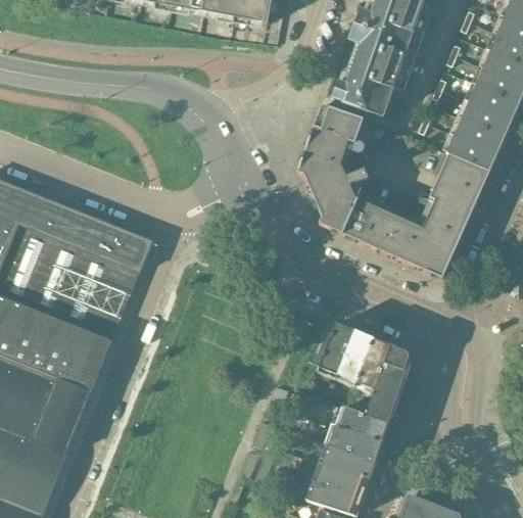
[(152,0),(205,10),(206,0),(152,0)]
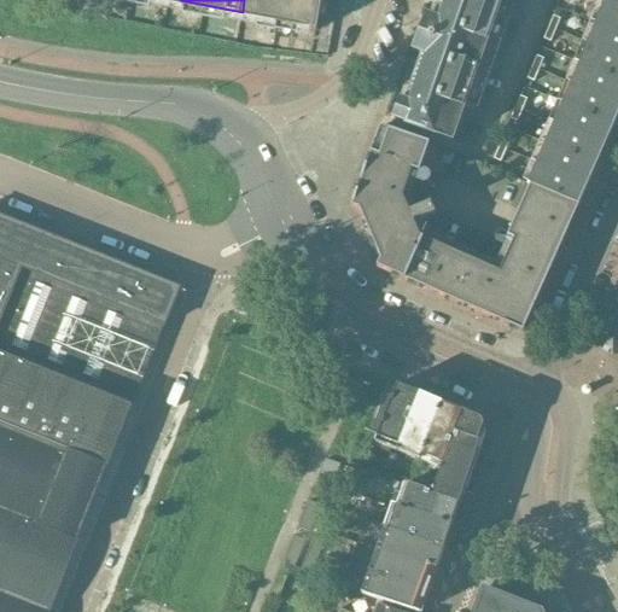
[(244,0),(243,12),(315,25),(320,0),(244,0)]
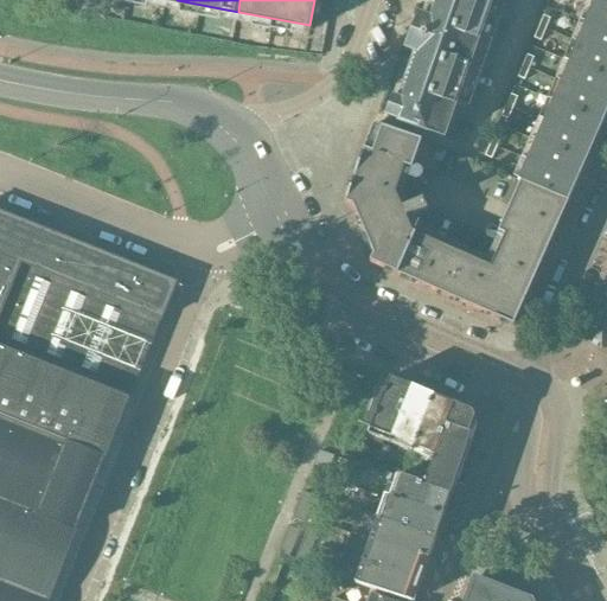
[(393,91),(384,112),(443,132),(490,0),(432,0),(428,13),(417,8),(404,45),(415,50),(400,94),(393,91)]
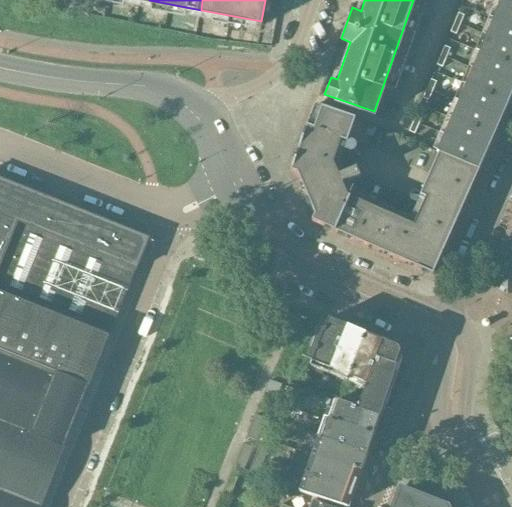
[(498,0),(493,15),(511,23),(511,0),(498,0)]
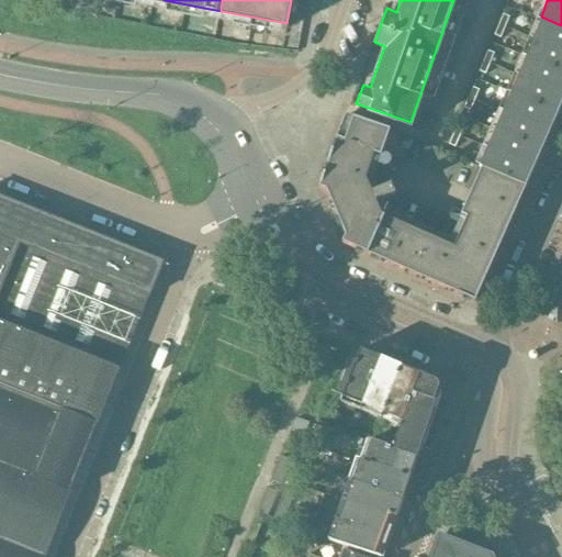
[(504,11),(495,32),(501,34),(508,13),(504,11)]
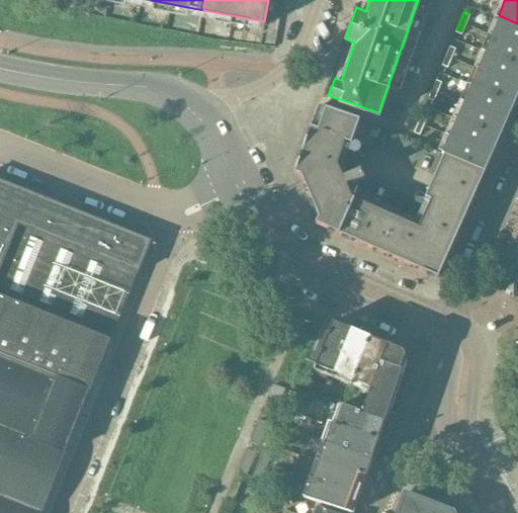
[(517,23),(499,15),(485,50),(517,63),(517,23)]
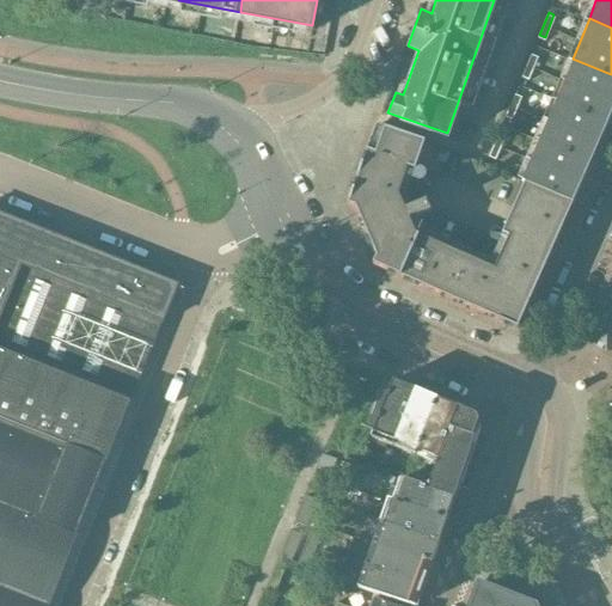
[(532,51),(522,74),(528,77),(537,54),(532,51)]
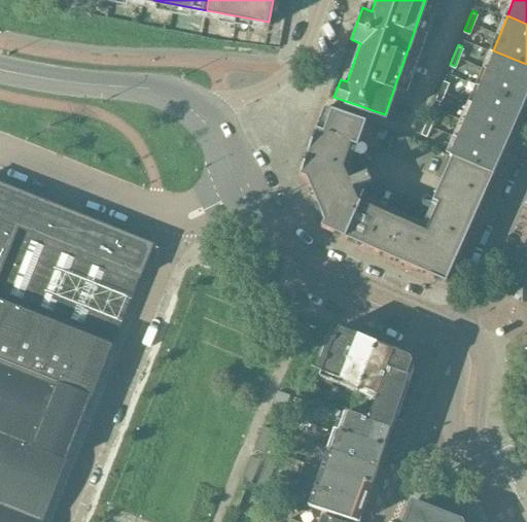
[(526,94),(526,64),(493,50),(480,83),(524,102),(526,94)]
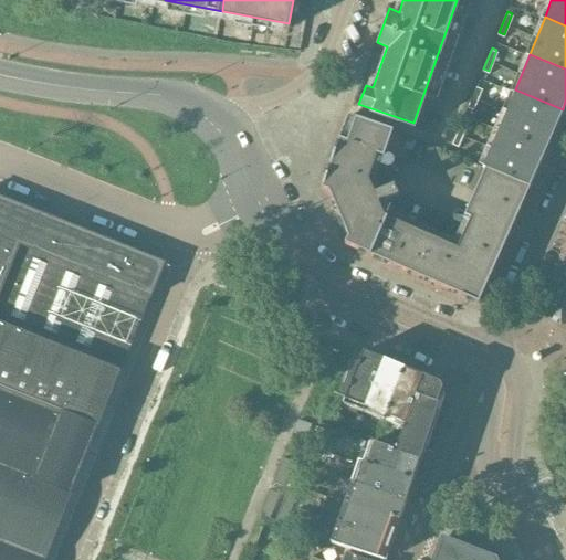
[(477,84),(468,105),(473,107),(482,86),(477,84)]
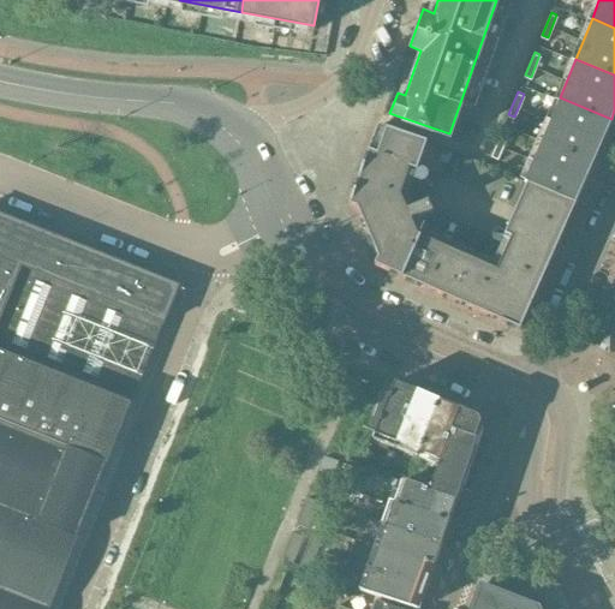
[(611,119),(560,97),(543,136),(595,159),(611,119)]
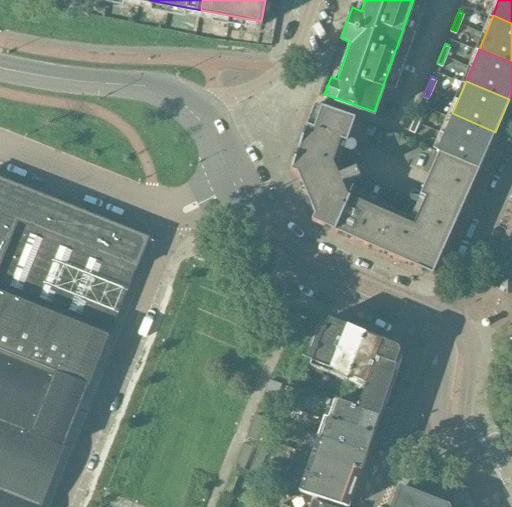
[(466,196),(478,168),(479,167),(439,149),(425,180),(420,192),(426,195),(414,220),(413,219),(412,221),(367,201),(349,193),(344,180),(360,173),(357,164),(340,171),(334,158),(341,138),(347,140),(355,116),(314,101),(293,161),(290,168),(297,170),(315,211),(312,218),(319,221),(433,271),(466,196)]
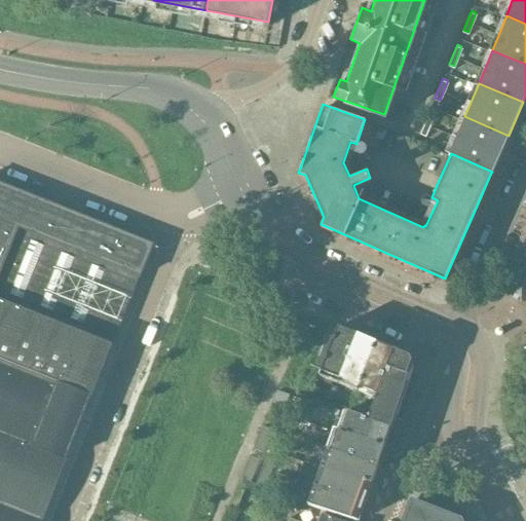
[(428,113),(420,133),(425,135),(434,115),(428,113)]
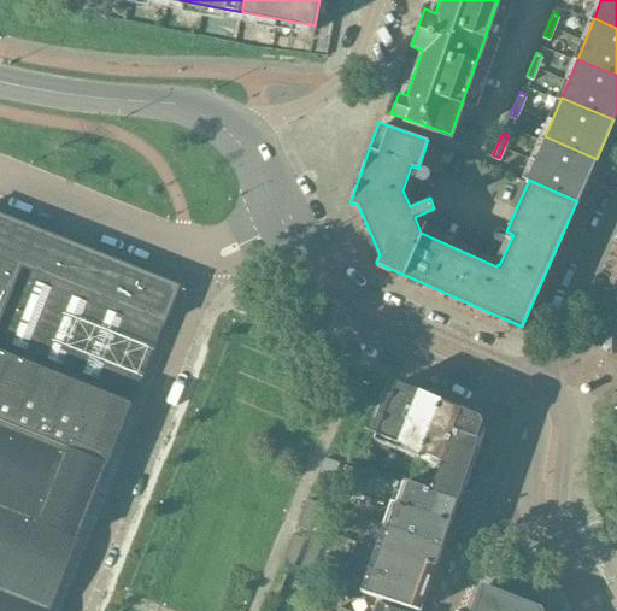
[(597,159),(545,136),(526,177),(579,200),(597,159)]
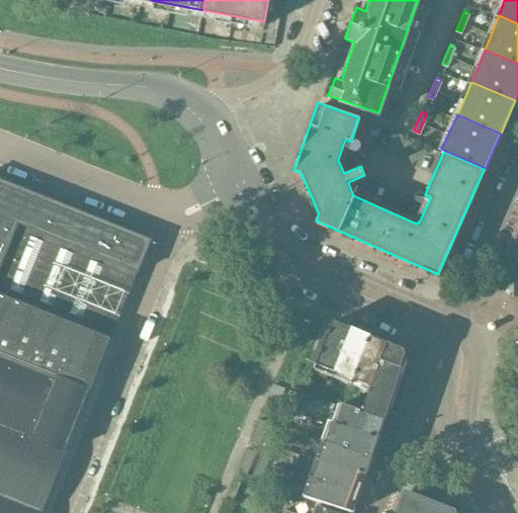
[(0,177),(0,285),(112,330),(150,238),(0,177)]
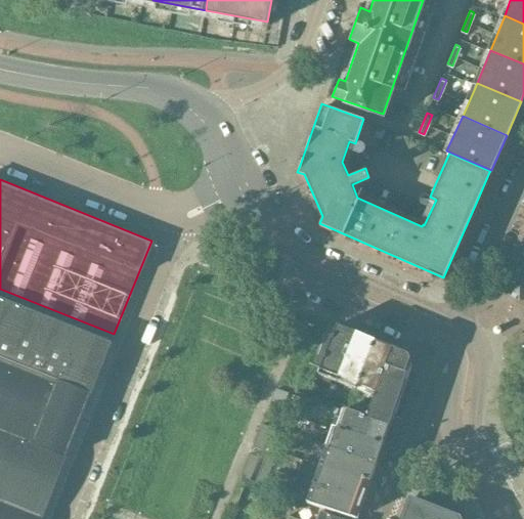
[(523,247),(505,291),(519,298),(523,291),(523,247)]
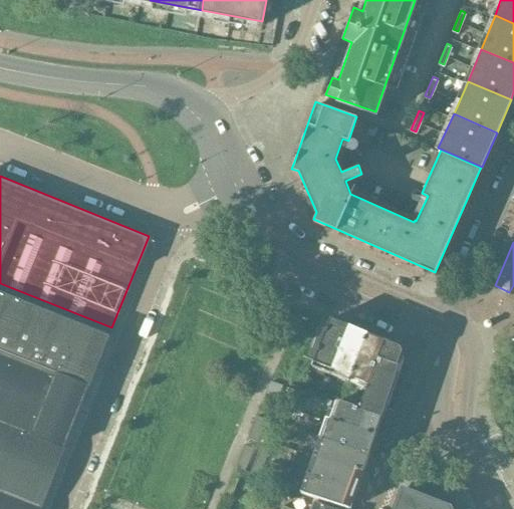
[(0,344),(85,378),(90,382),(96,365),(111,327),(0,283),(0,344)]
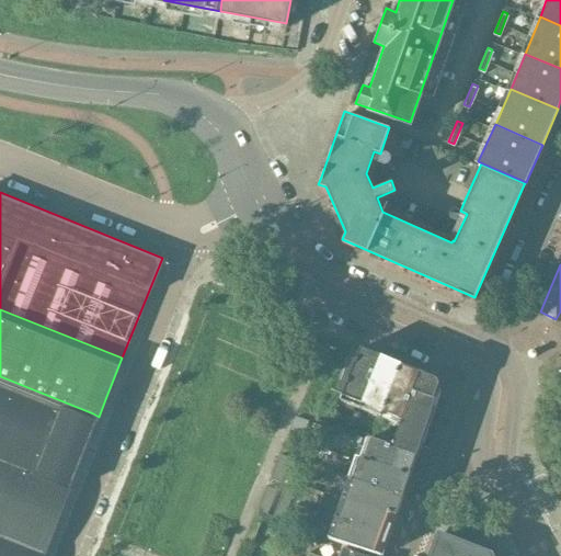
[(359,349),(348,344),(332,386),(343,390),(359,349)]
